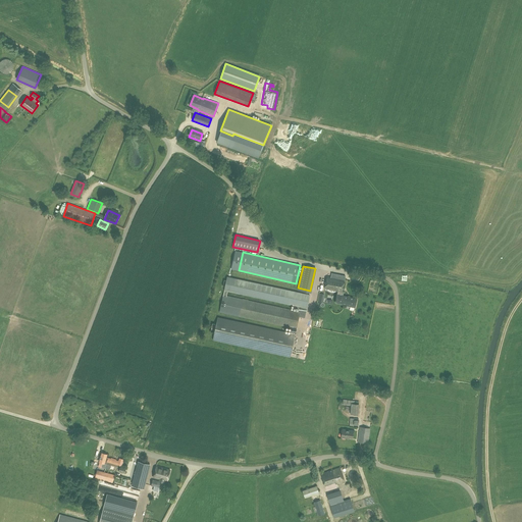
[(341,296),(342,292),(343,293),(345,279),(346,276),(341,275),(340,278),(327,276),(325,289),(337,292),(335,302),(343,304),(343,300),(347,301),(348,297),(341,296)]
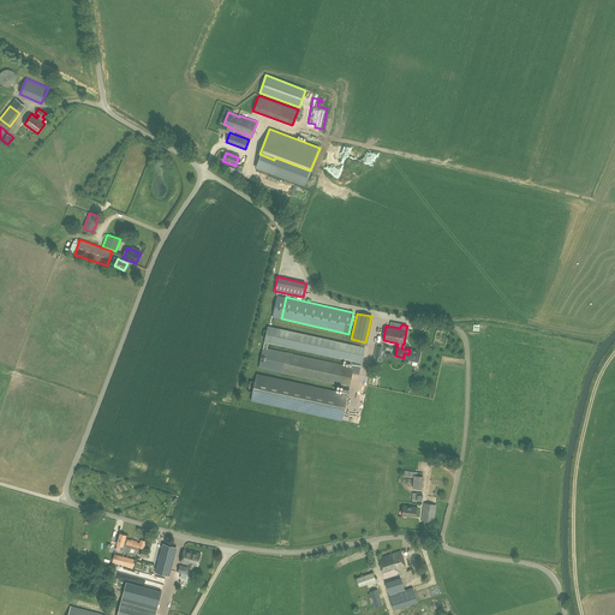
[(362,364),(365,347),(298,333),(294,348),(362,364)]
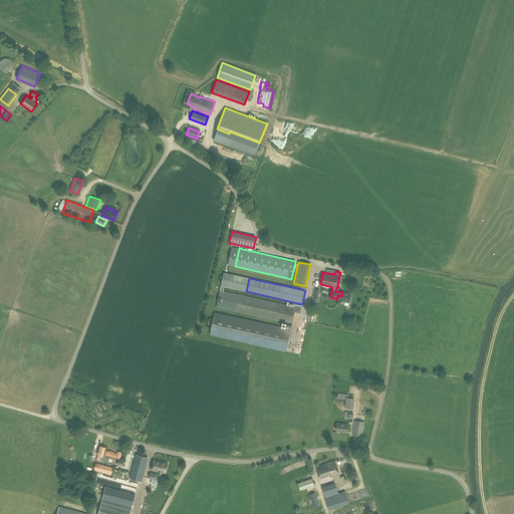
[(340,299),(351,302),(353,294),(342,292),(341,296),(337,295),(337,299),(340,299)]
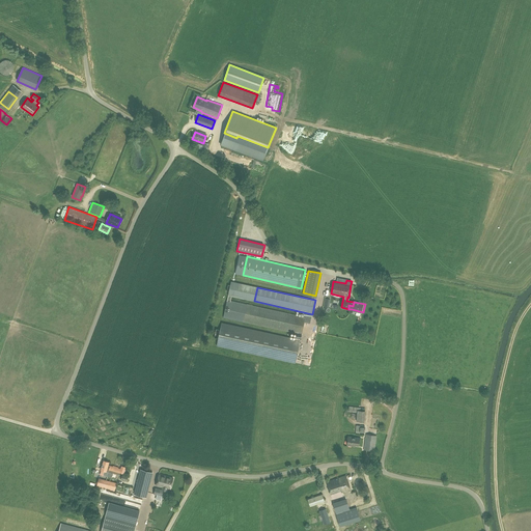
[(247,304),(243,320),(243,322),(297,334),(295,339),(222,323),(217,344),(296,362),(305,317),(247,304)]
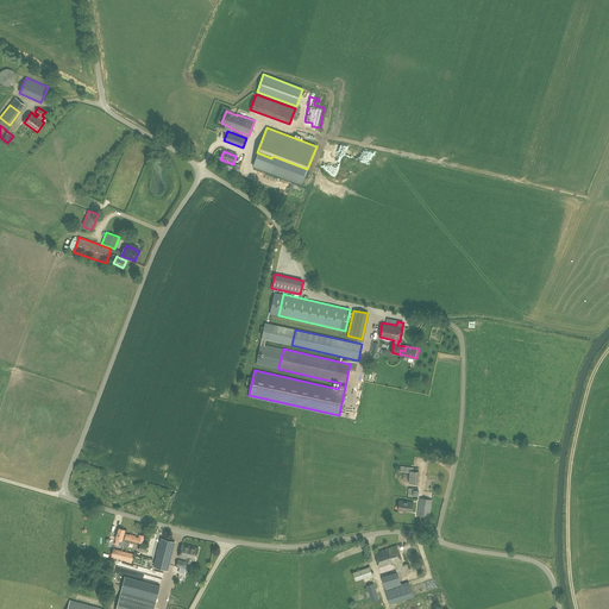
[(409,473),(408,483),(418,484),(419,471),(419,469),(410,468),(409,473)]
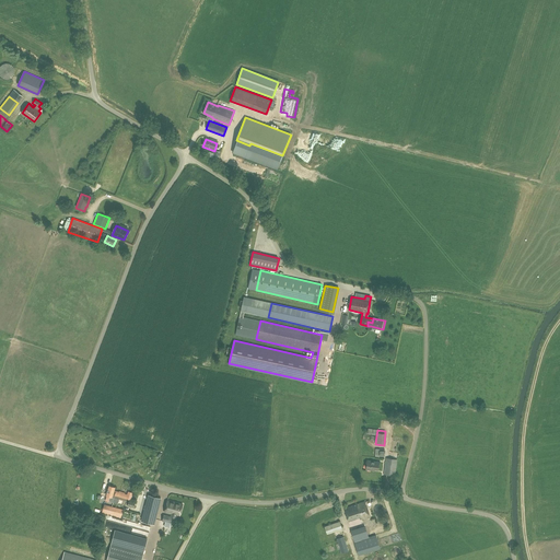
[(385,448),(375,448),(375,457),(384,458),(385,448)]
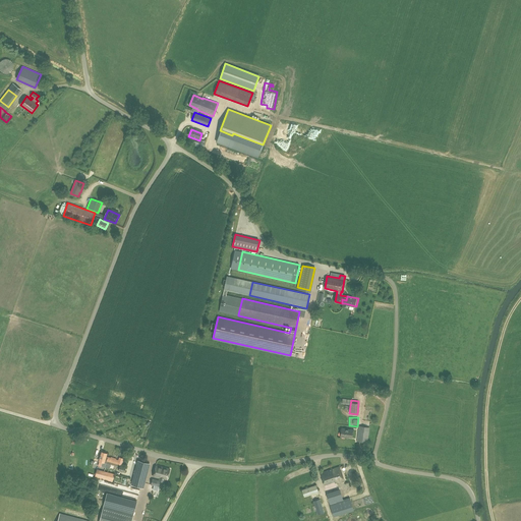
[(369,427),(359,426),(357,442),(367,443),(369,427)]
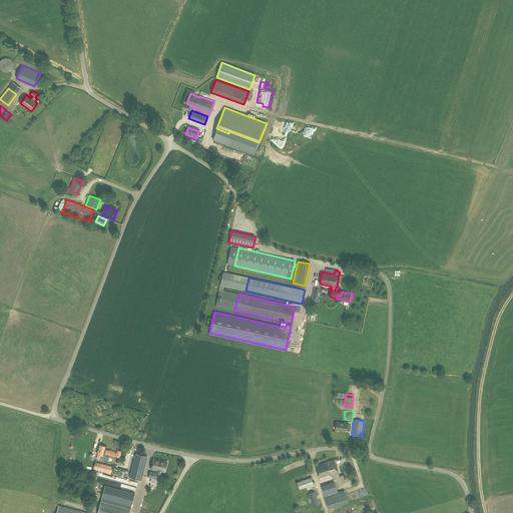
[(346,430),(347,423),(337,422),(336,430),(342,431),(342,430),(346,430)]
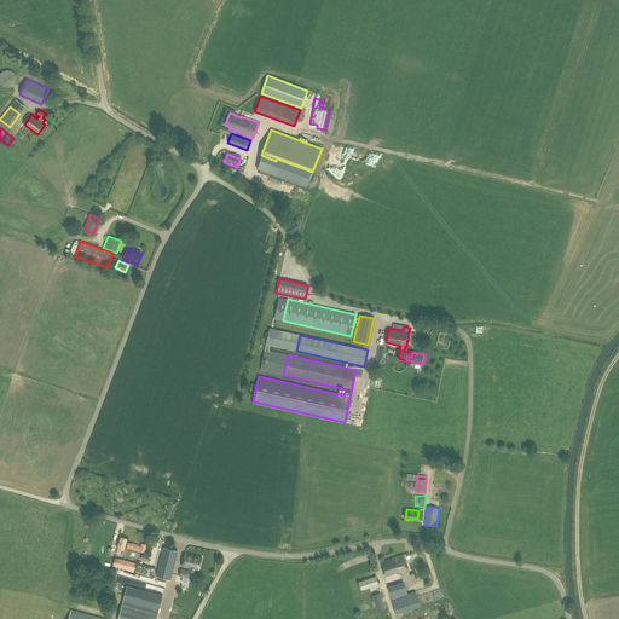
[(119,548),(127,550),(127,548),(128,547),(127,547),(128,543),(126,543),(127,539),(121,537),(119,548)]
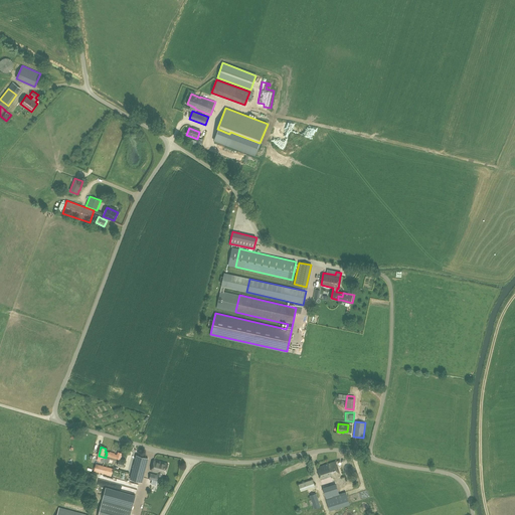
[(110,453),(107,452),(106,455),(107,455),(106,456),(106,458),(116,461),(116,459),(120,460),(122,453),(118,452),(117,455),(115,454),(110,452),(110,453)]
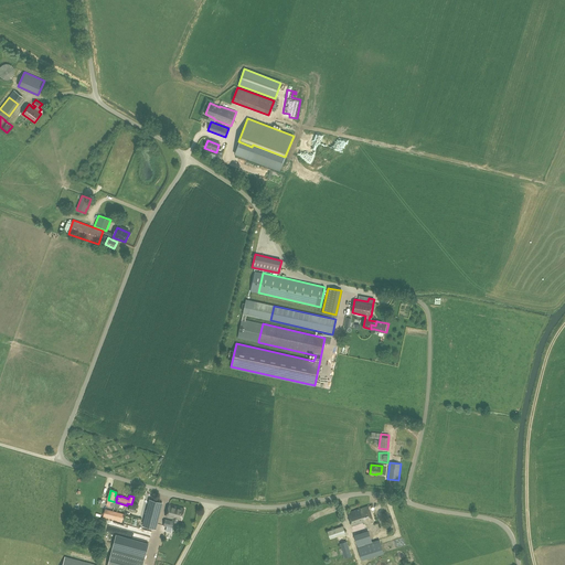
[(156,529),(162,503),(150,500),(144,525),(156,529)]
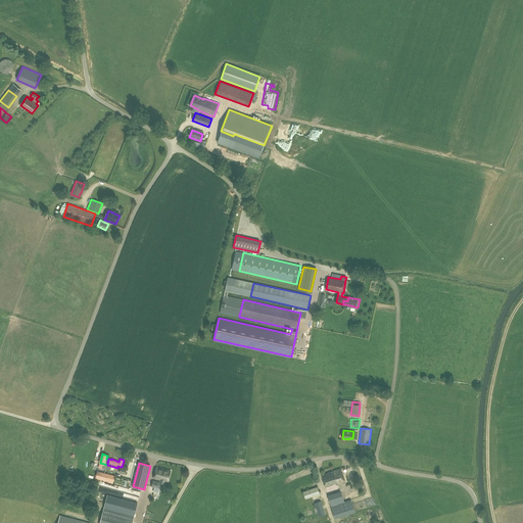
[(168,482),(171,471),(156,467),(153,478),(159,479),(159,482),(153,481),(151,486),(159,488),(160,483),(164,484),(165,481),(168,482)]
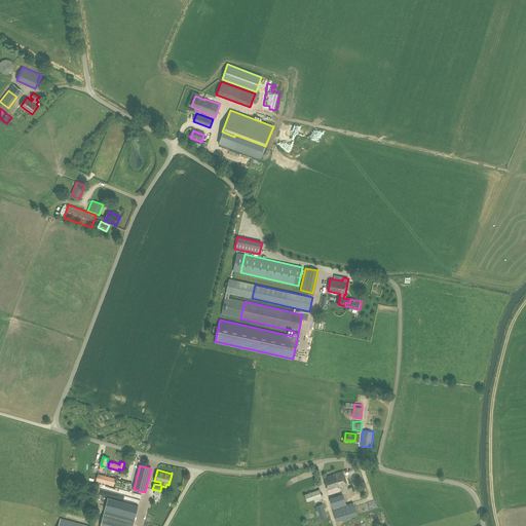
[(339,486),(340,488),(348,485),(343,472),(324,478),(328,490),(339,486)]
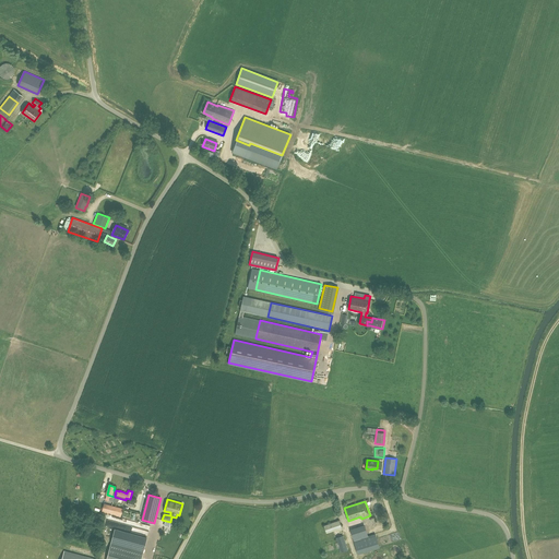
[(102,512),(120,518),(122,509),(104,503),(102,512)]
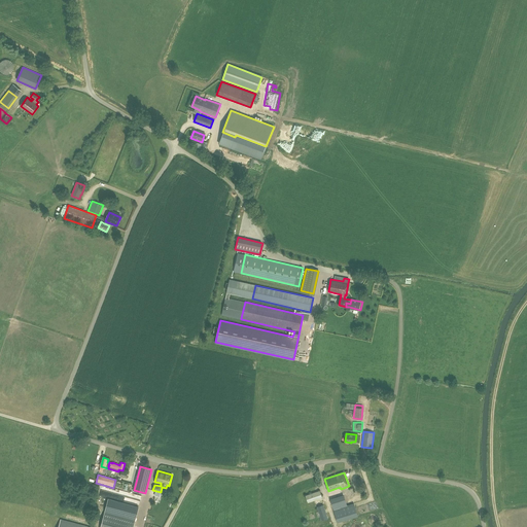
[(322,497),(320,491),(306,496),(308,502),(322,497)]
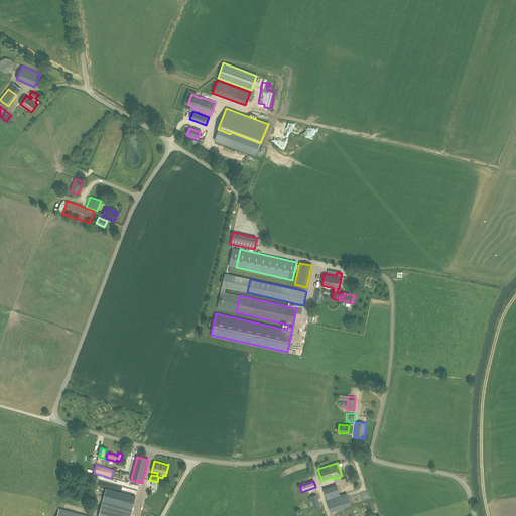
[(339,495),(336,486),(324,490),(331,511),(350,504),(346,493),(339,495)]
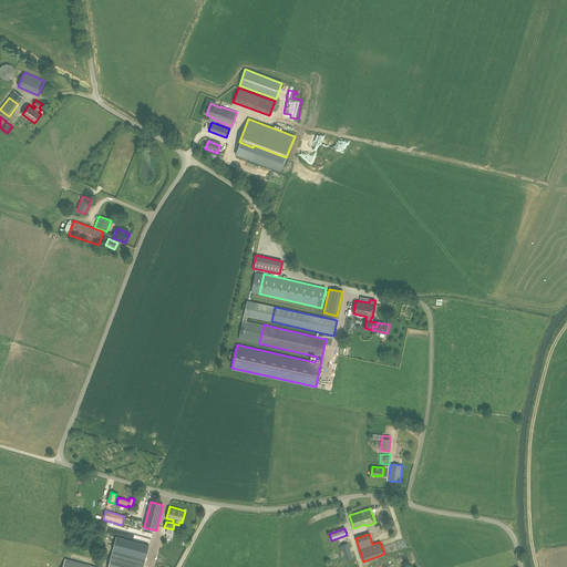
[(116,536),(113,549),(146,558),(150,545),(116,536)]
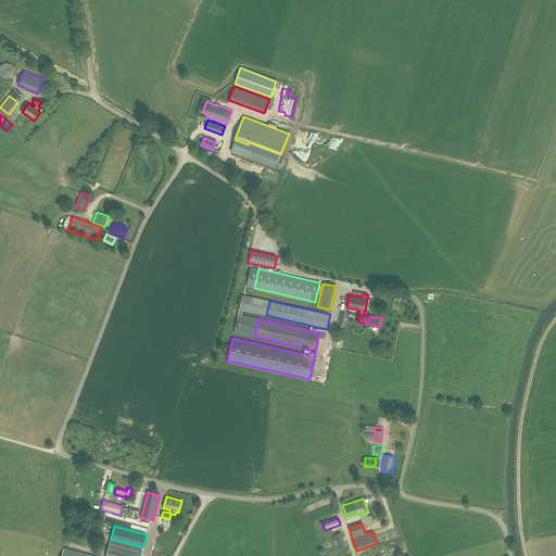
[(335,534),(339,547),(339,550),(344,547),(345,547),(341,532),(335,534)]
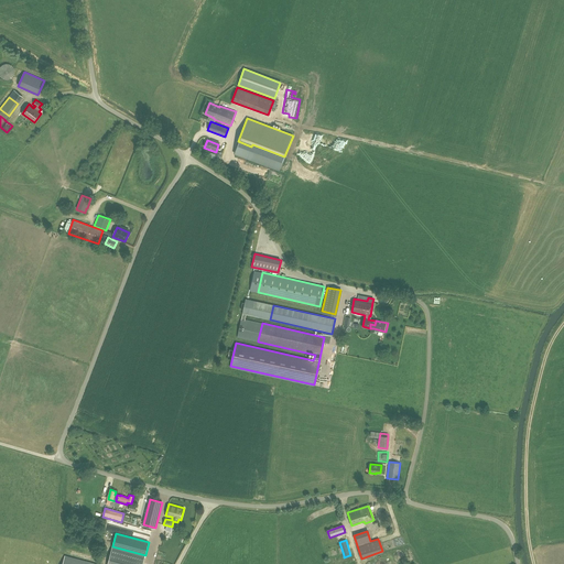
[(142,563),(145,555),(112,546),(107,563),(142,563)]
